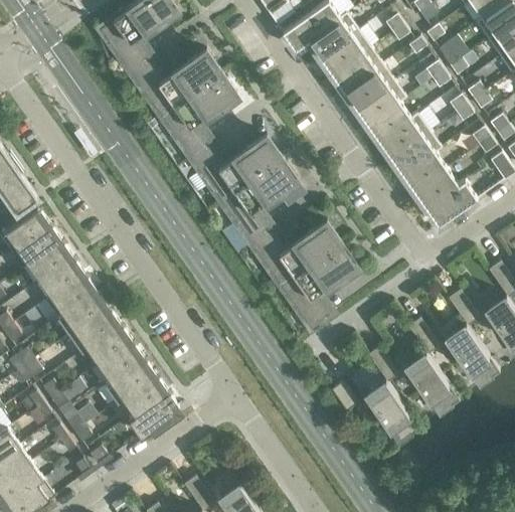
[(177,8),(171,0),(141,0),(100,29),(131,72),(153,56),(138,36),(177,8)]
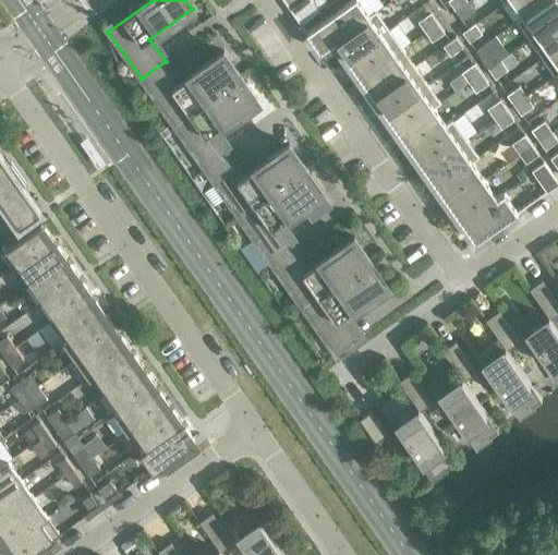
[(281,0),(293,16),(313,2),(311,0),(281,0)]
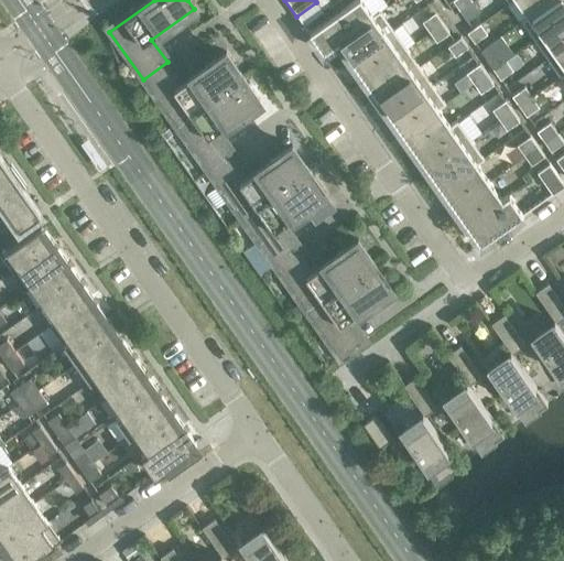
[(373,19),(359,0),(310,35),(312,38),(313,36),(317,43),(316,44),(324,55),(338,45),(337,44),(373,19)]
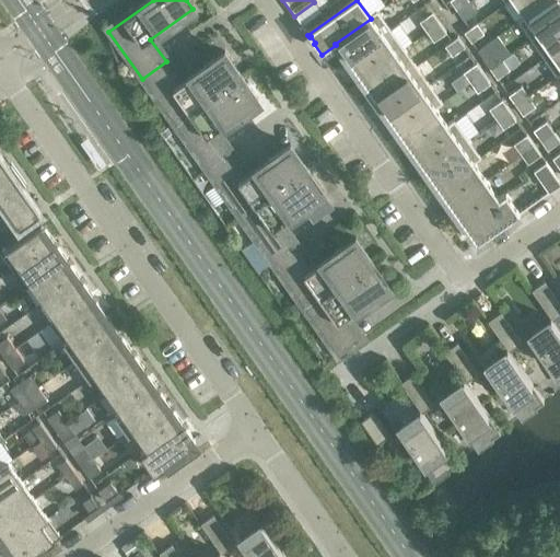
[(466,0),(454,0),(450,3),(456,13),(469,4),(466,0)]
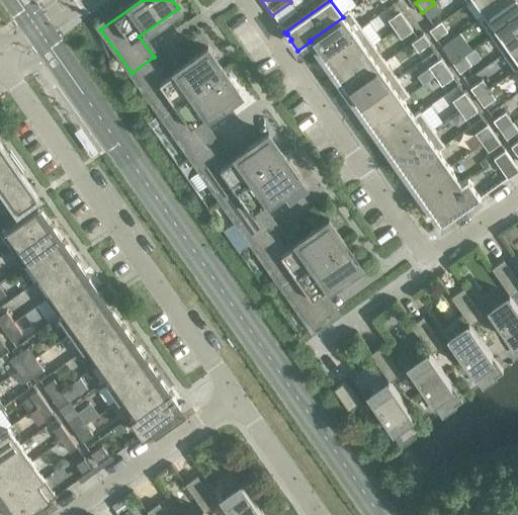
[(511,0),(476,0),(475,1),(487,18),(511,0)]
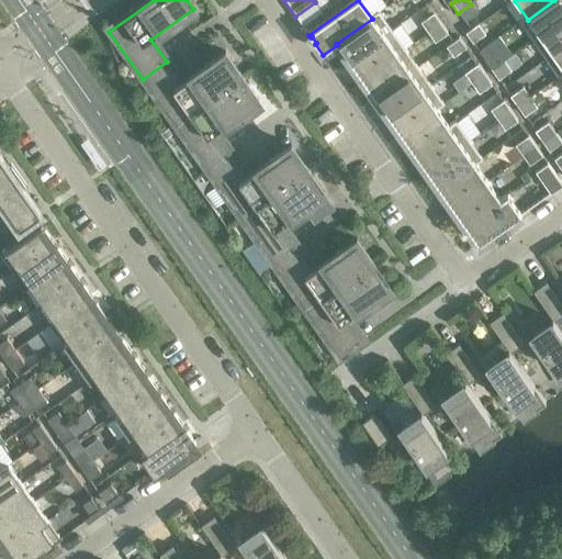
[(561,22),(561,0),(554,0),(528,20),(520,24),(532,43),(561,22)]
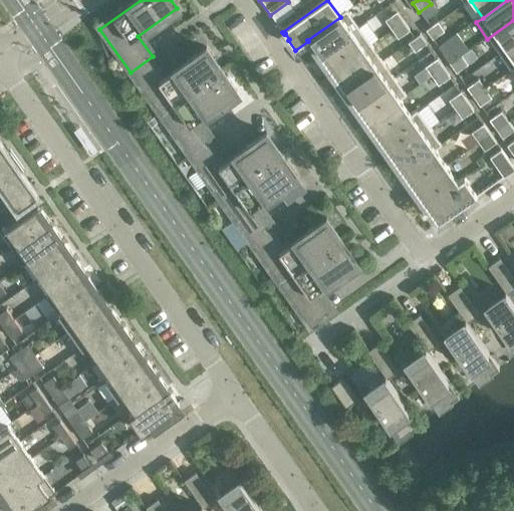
[(438,13),(431,4),(419,12),(426,21),(438,13)]
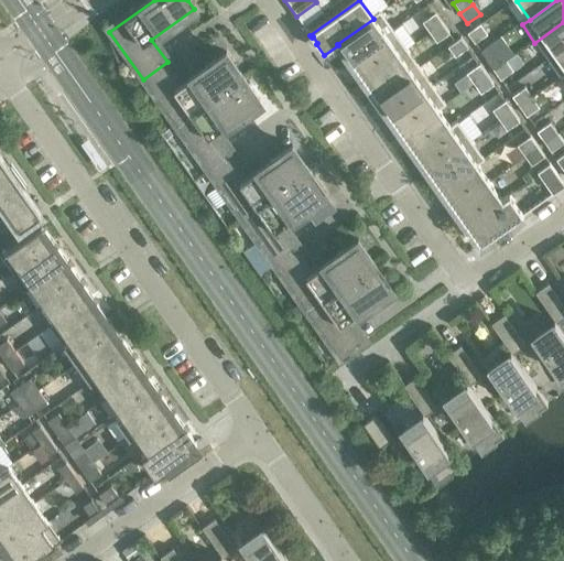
[(380,13),(373,19),(337,44),(338,45),(350,63),(393,33),(380,13)]
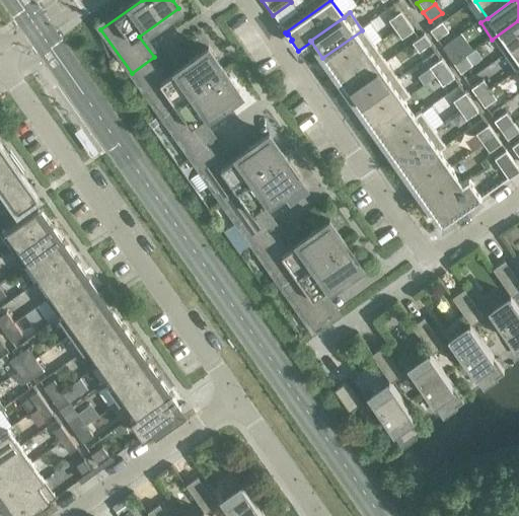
[(406,23),(400,14),(388,23),(395,32),(406,23)]
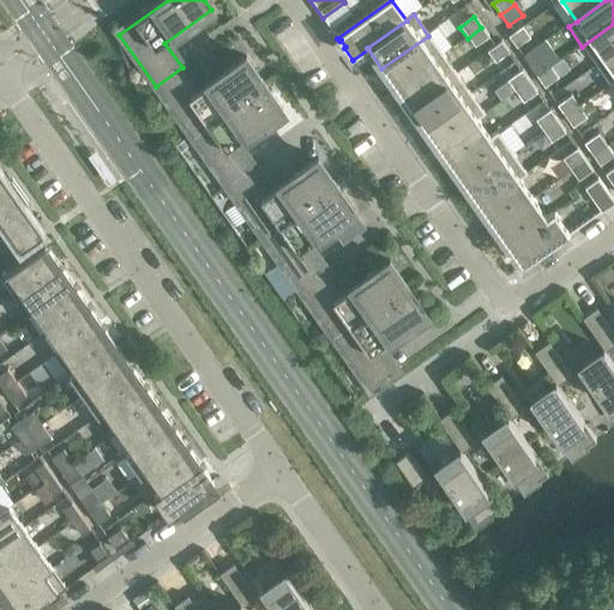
[(613,54),(613,24),(582,47),(597,68),(605,62),(603,61),(613,54)]
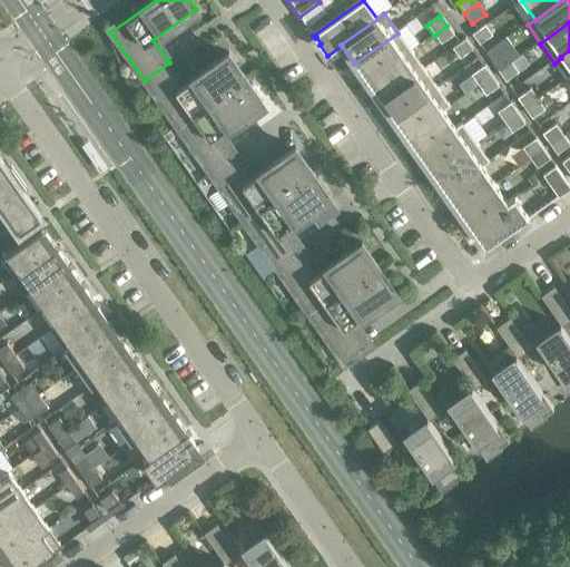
[(454,37),(446,26),(434,36),(441,46),(454,37)]
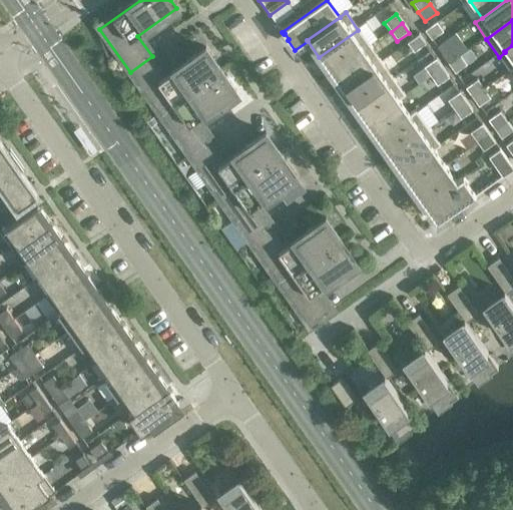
[(437,24),(430,29),(425,32),(432,42),(443,33),(437,24)]
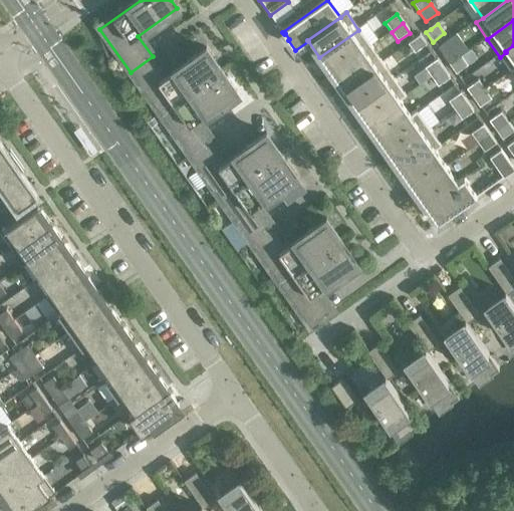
[(370,46),(358,30),(319,57),(331,74),(370,46)]
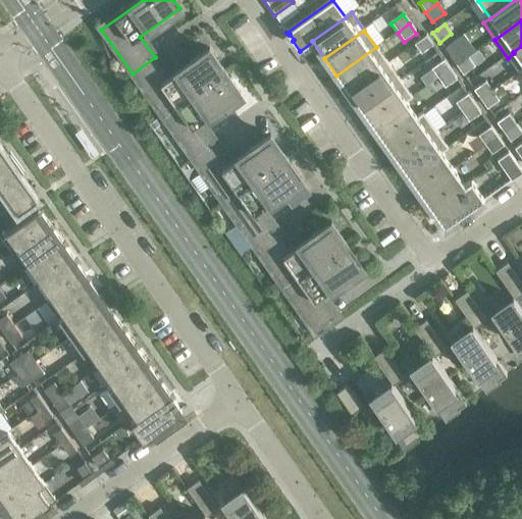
[(426,38),(421,41),(414,46),(421,55),(433,47),(426,38)]
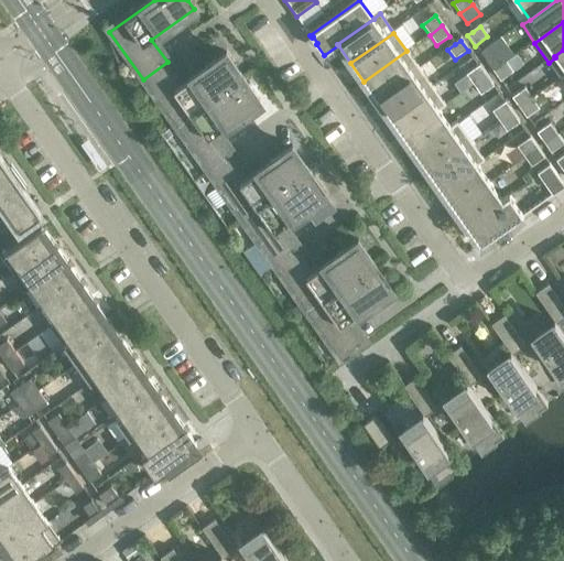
[(563,50),(554,56),(555,57),(549,63),(560,79),(563,76),(563,50)]
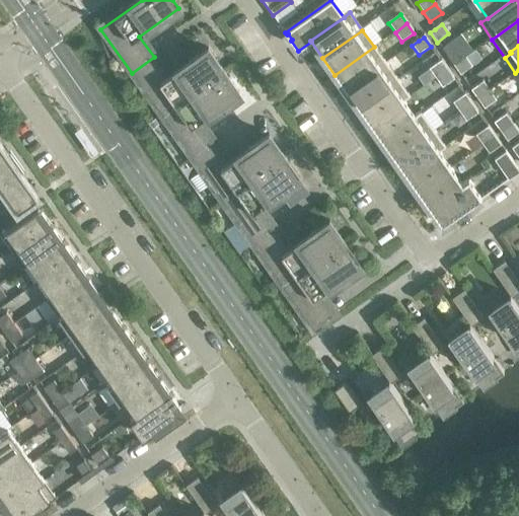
[(385,64),(374,47),(335,75),(347,91),(385,64)]
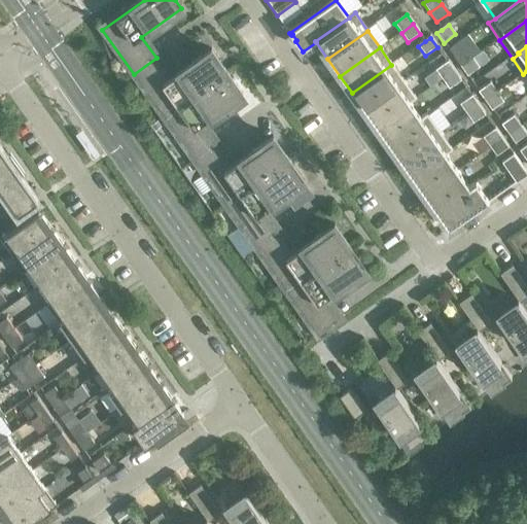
[(466,49),(454,59),(461,68),(472,59),(466,49)]
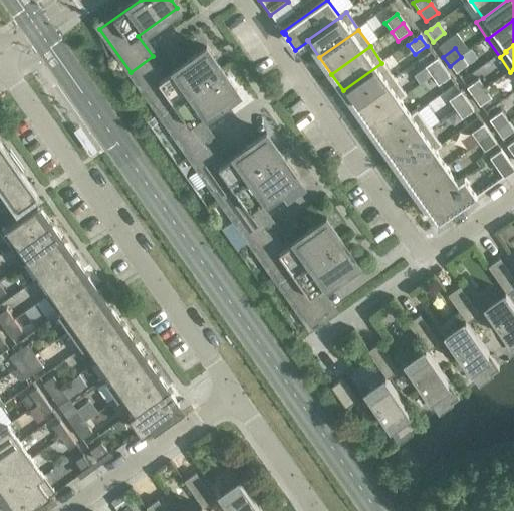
[(206,50),(186,64),(167,77),(153,56),(131,72),(161,114),(222,71),(206,50)]
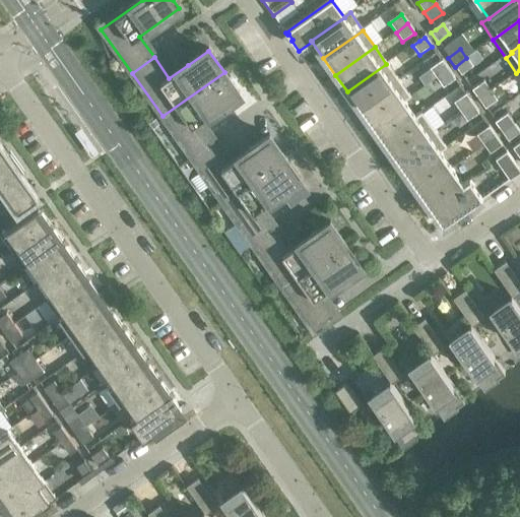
[(473,68),(466,58),(455,67),(461,76),(473,68)]
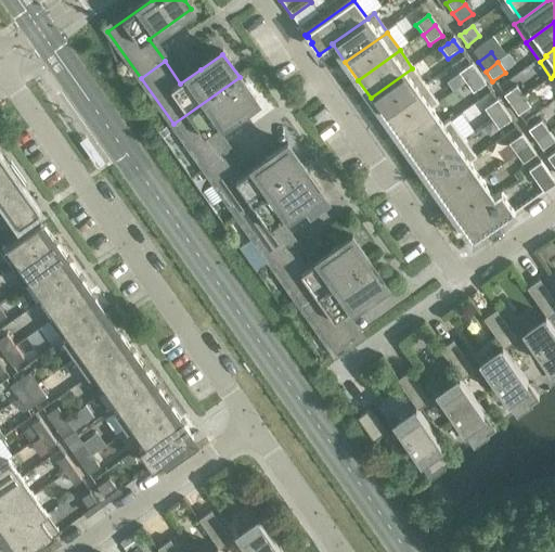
[(479,76),(472,66),(459,75),(466,85),(479,76)]
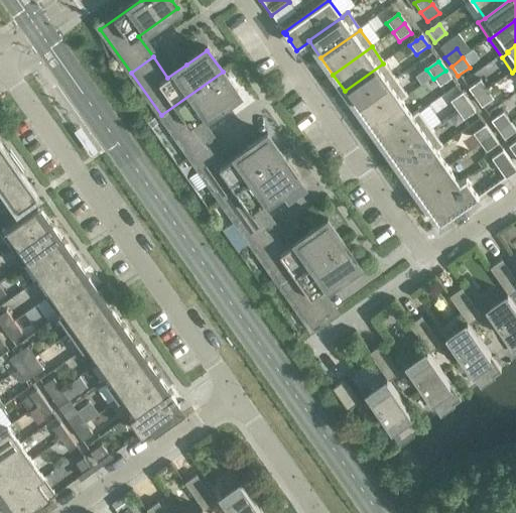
[(395,81),(383,63),(345,91),(356,108),(395,81)]
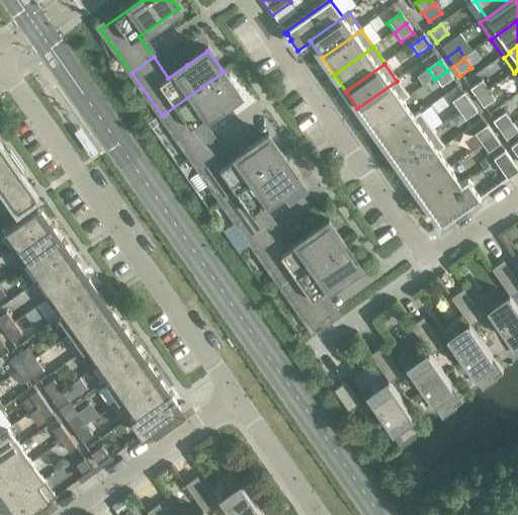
[(453,80),(447,71),(435,79),(441,88),(453,80)]
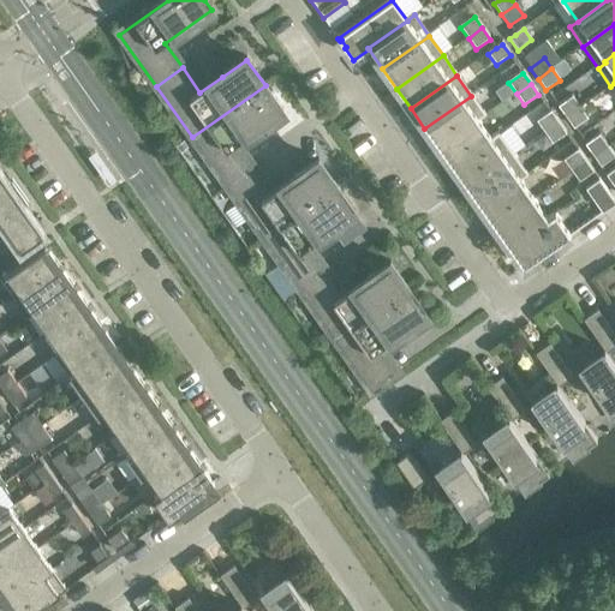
[(284,112),(266,85),(192,137),(228,189),(255,169),(237,145),(284,112)]
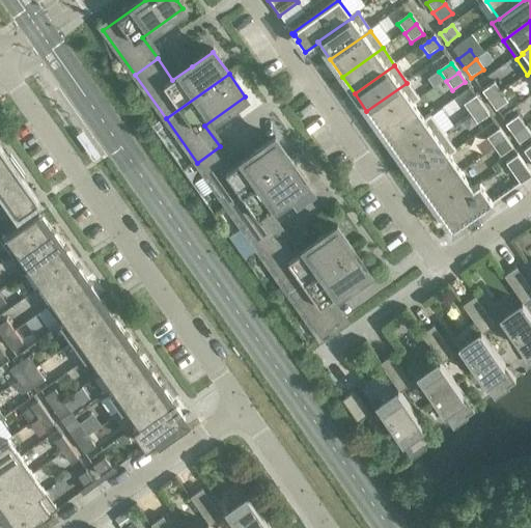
[(419,100),(407,83),(366,111),(379,129),(413,105),(419,100)]
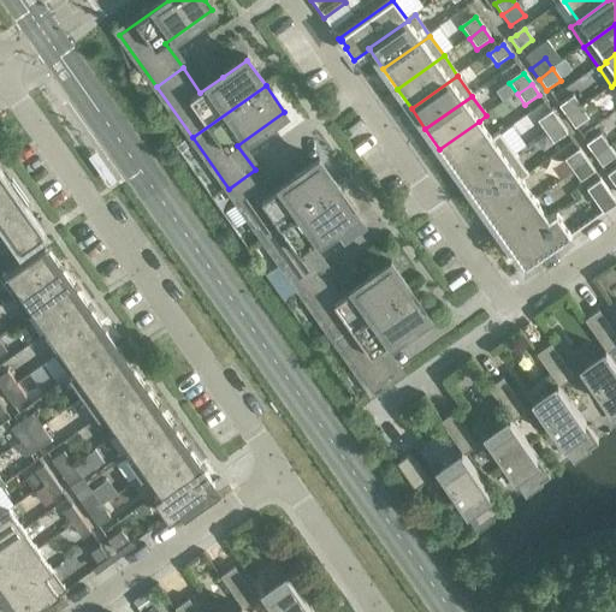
[(573,99),(560,108),(567,119),(581,110),(573,99)]
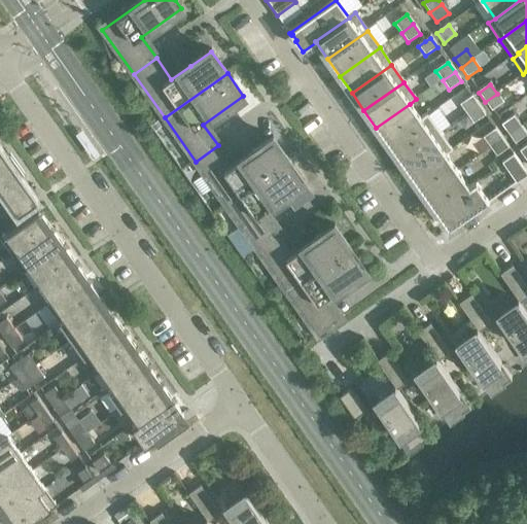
[(503,103),(497,94),(485,102),(492,111),(503,103)]
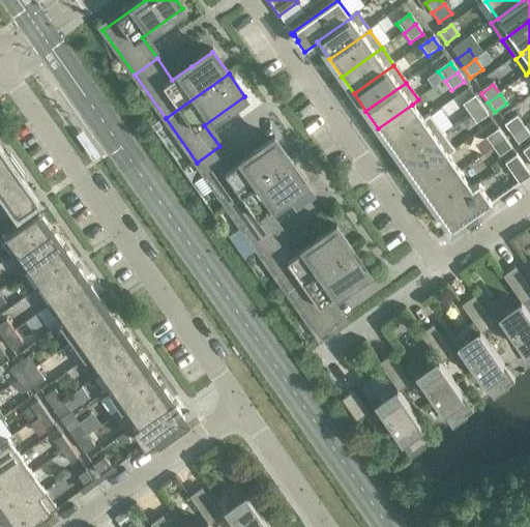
[(481,107),(475,97),(463,106),(469,116),(481,107)]
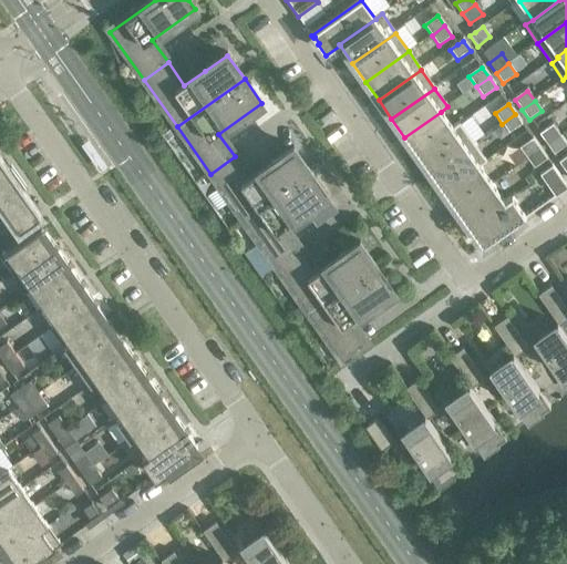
[(453,131),(441,112),(404,137),(418,155),(453,131)]
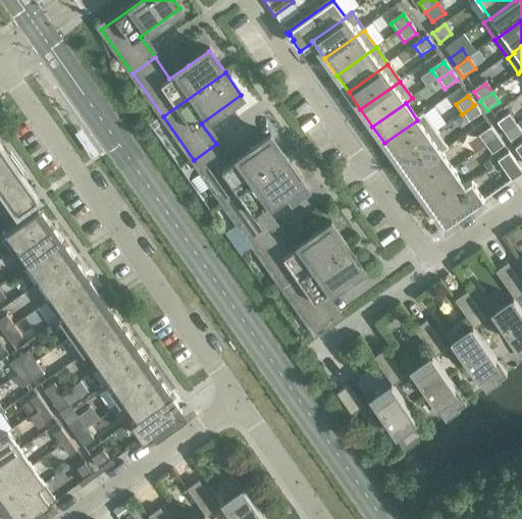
[(481,114),(474,105),(462,114),(469,123),(481,114)]
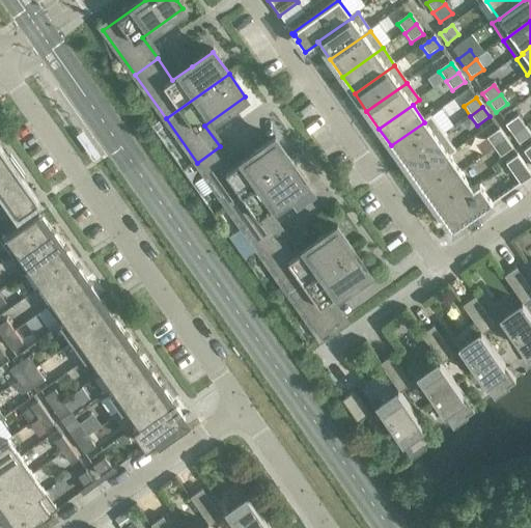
[(443,135),(431,117),(424,122),(391,145),(403,163),(443,135)]
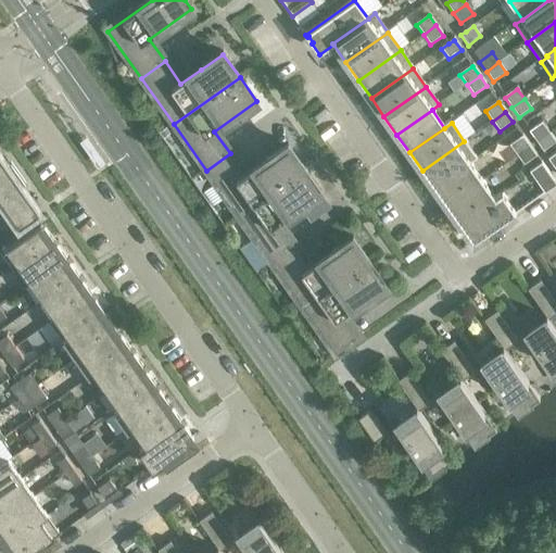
[(542,124),(529,133),(536,142),(548,134),(542,124)]
